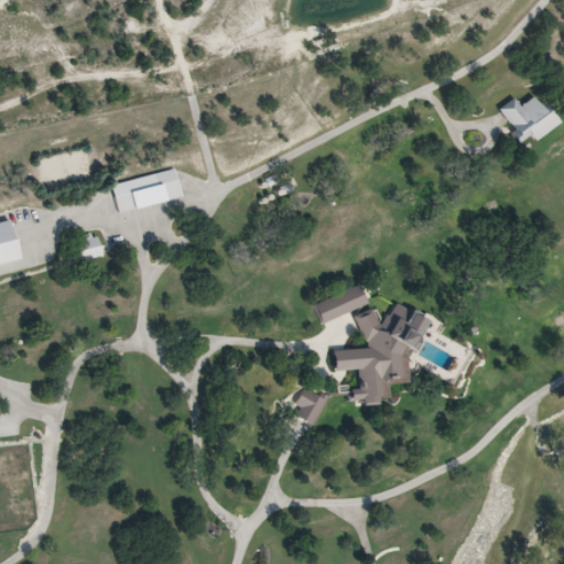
[(539,142),(562,123),(541,95),(522,108),(516,98),(499,111),(523,143),(533,136),(539,142)]
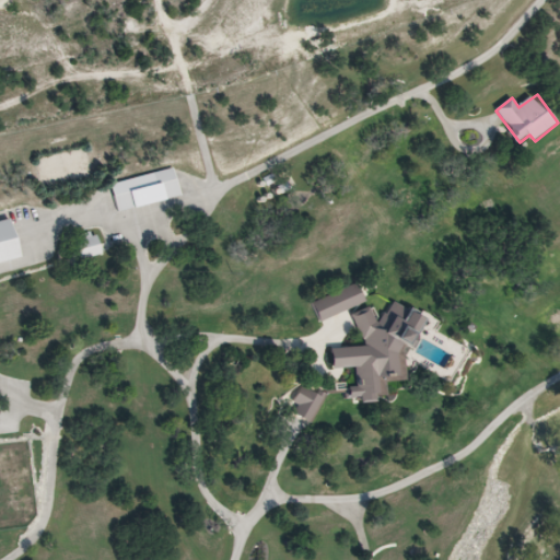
[(93,184),(88,148),(35,156),(41,191),(93,184)]
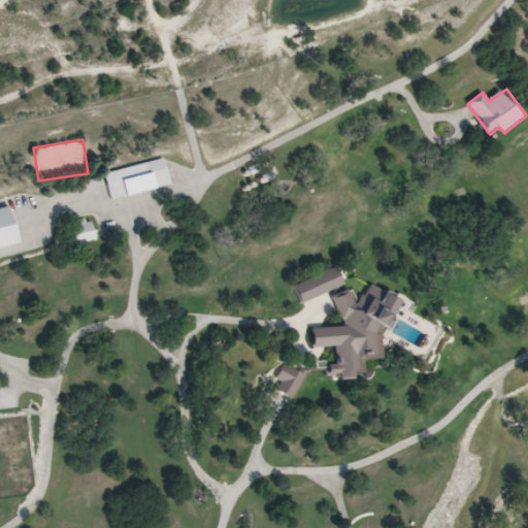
[(105,173),(110,199),(171,187),(166,161),(105,173)]
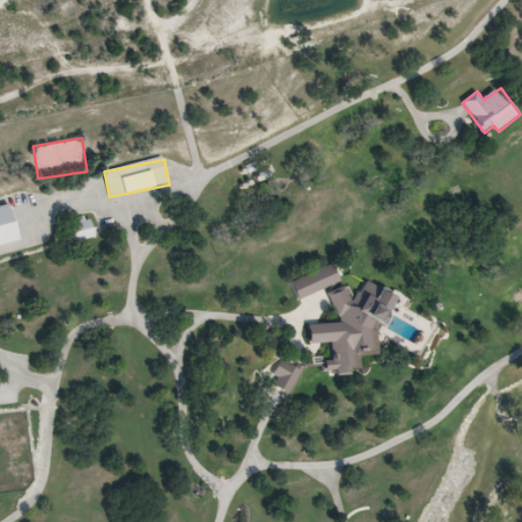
[(0,207),(0,246),(20,241),(12,205),(0,207)]
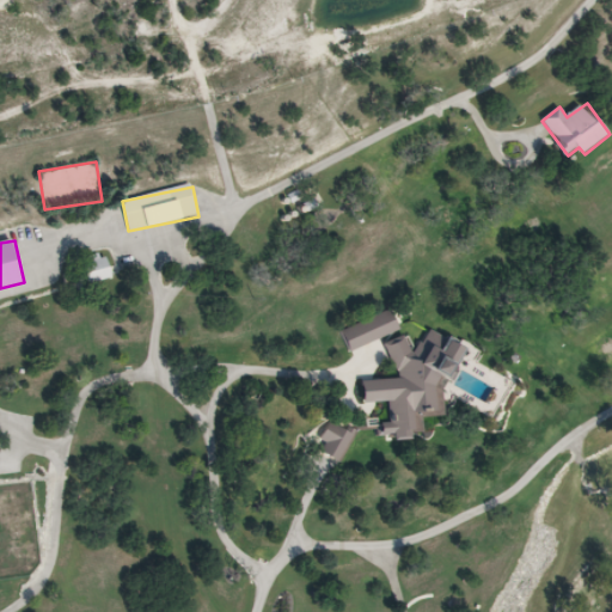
[(90,285),(112,279),(106,254),(84,259),(90,285)]
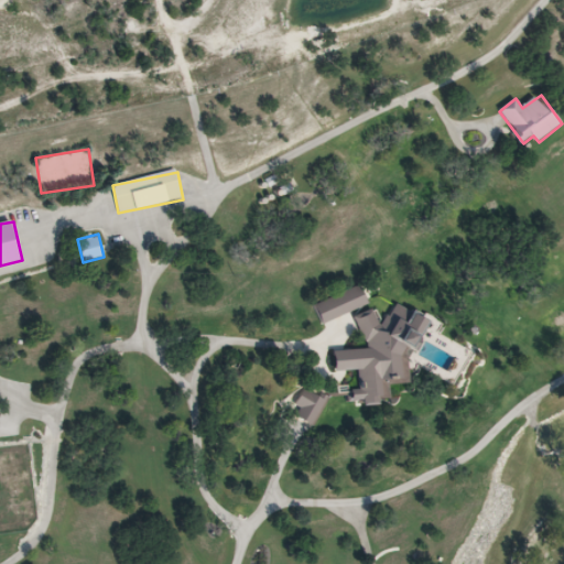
[(323,325),(371,304),(362,284),(315,305),(323,325)]
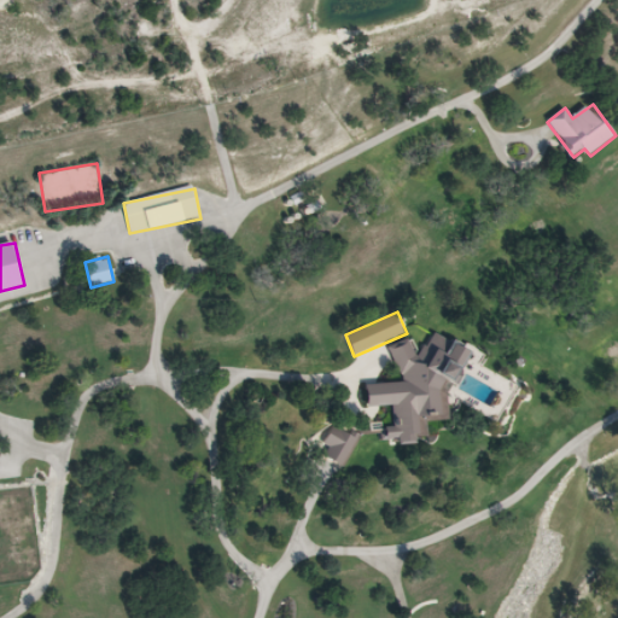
[(473,350),(435,332),(413,340),(395,342),(397,384),(367,385),(369,408),(390,406),(394,408),(396,427),(388,427),(388,442),(427,439),(426,423),(452,421),(450,401),(473,350)]
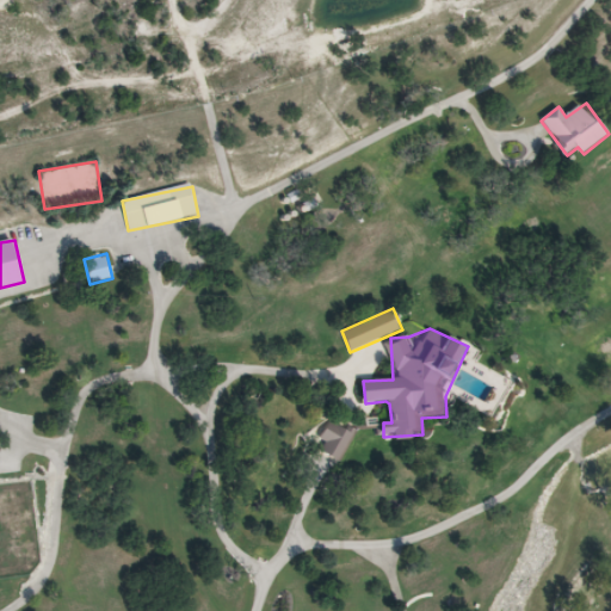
[(327,457),(349,456),(346,427),(325,430),(327,457)]
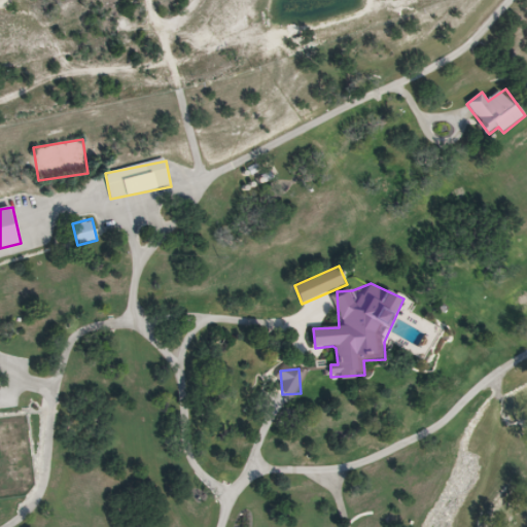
All buildings are outlined.
